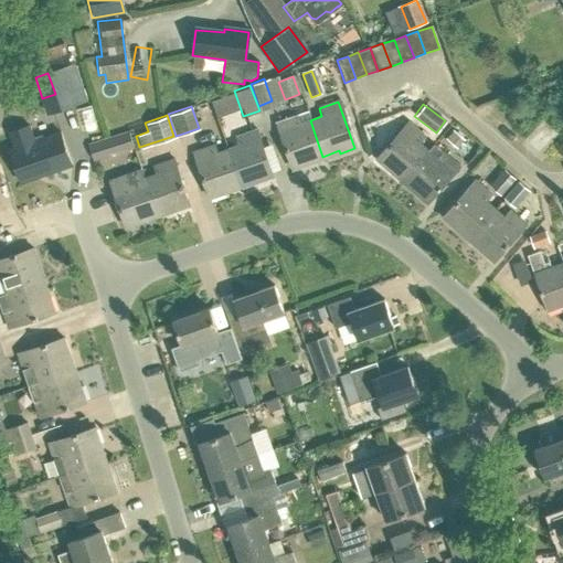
[(275,124),(291,171),(307,166),(306,162),(322,157),(310,120),(298,125),(296,116),(275,124)]
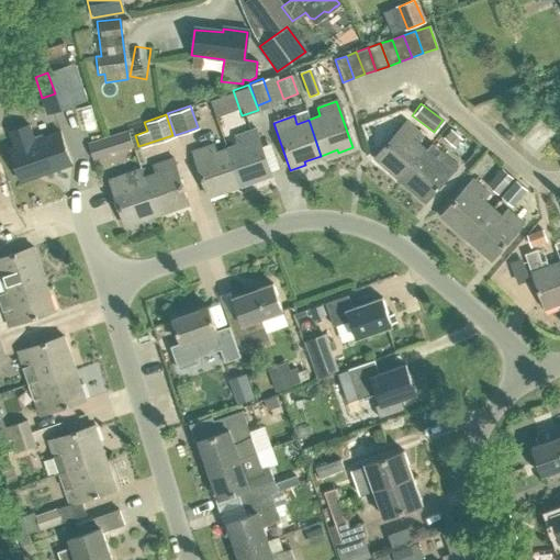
[(390,167),(402,177),(426,150),(417,143),(423,136),(406,122),(374,158),(388,169),(390,167)]
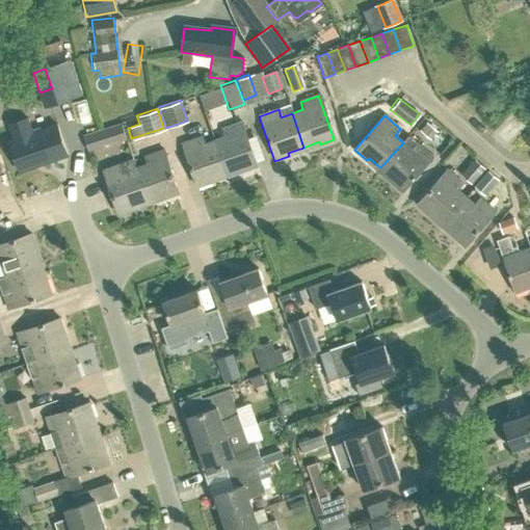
[(12,140),(7,142),(18,173),(67,156),(56,126),(32,134),(27,118),(7,126),(12,140)]
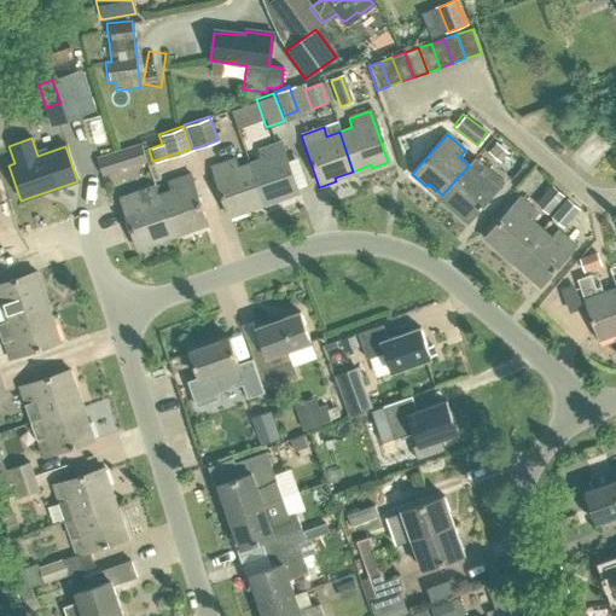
[(248,164),(261,203),(279,197),(280,201),(297,195),(279,144),(257,151),(261,161),(248,164)]
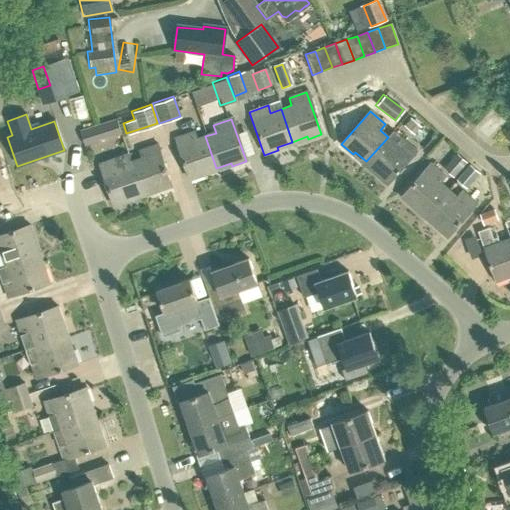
[(404,127),(414,136),(421,128),(411,119),(404,127)]
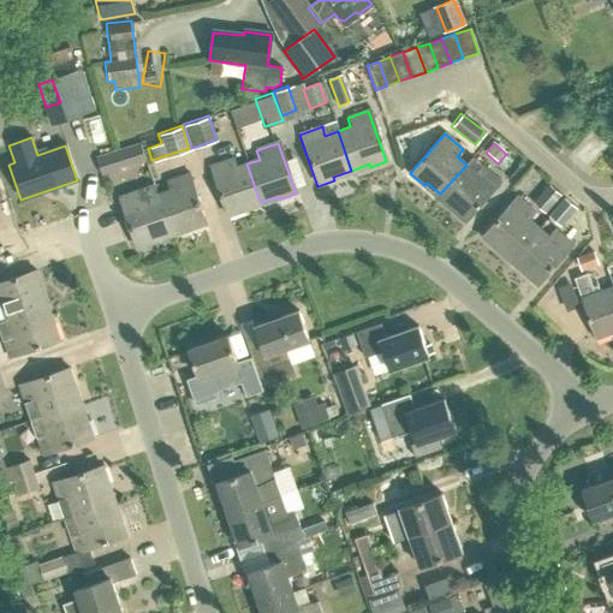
[(95,160),(101,177),(144,162),(140,146),(95,160)]
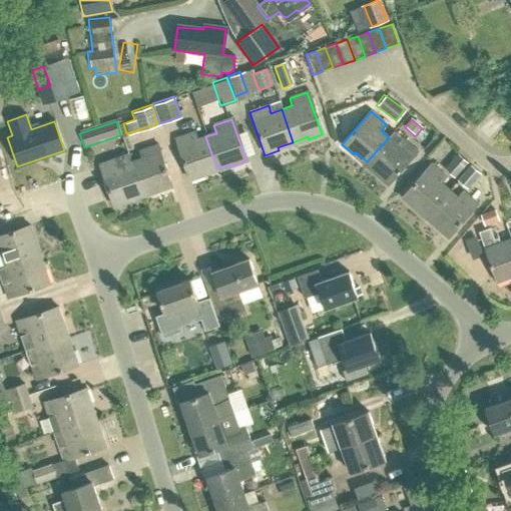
[(174,139),(189,181),(202,176),(202,174),(216,168),(205,136),(195,140),(192,132),(174,139)]
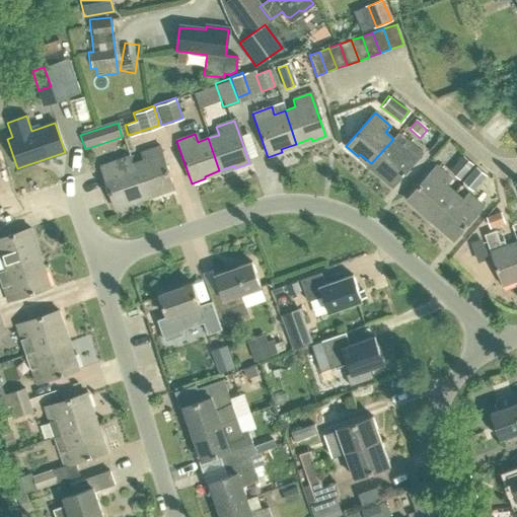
[(381,176),(392,187),(422,153),(408,141),(402,147),(393,139),(371,163),(383,174),(381,176)]
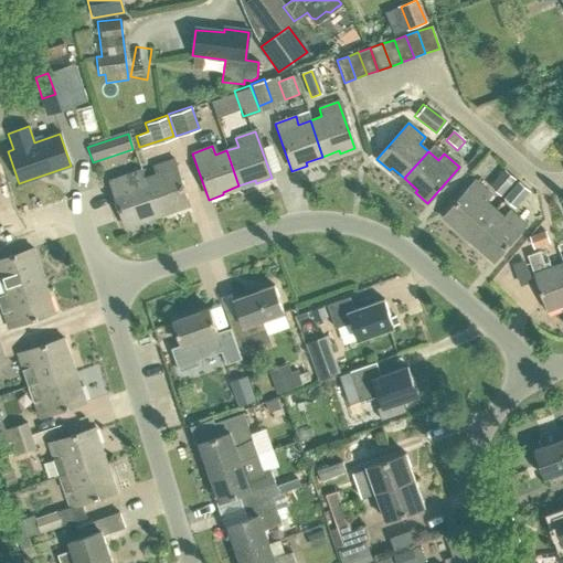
[(477,168),(486,180),(501,169),(494,158),(477,168)]
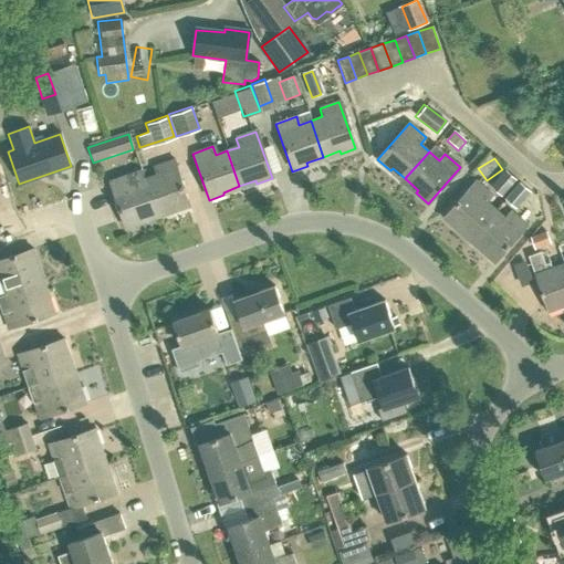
[(144,180),(156,216),(173,210),(174,212),(189,207),(173,160),(153,168),(156,176),(144,180)]
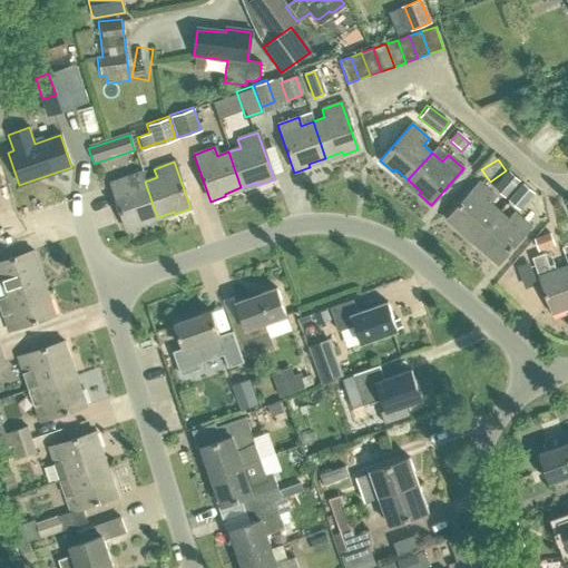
[(491,186),(503,197),(519,179),(507,169),(491,186)]
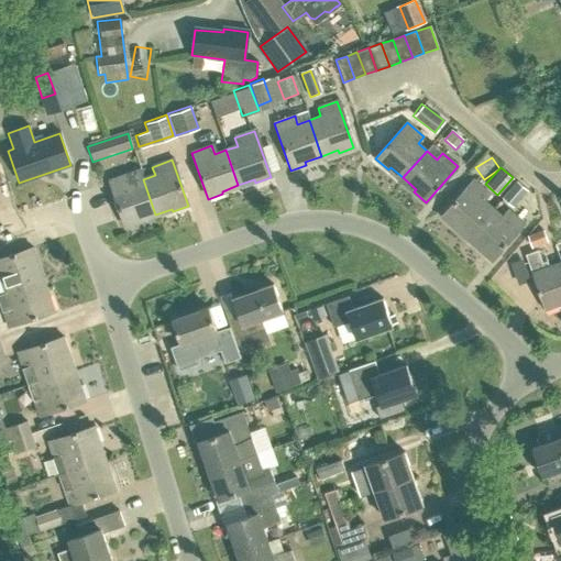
[(109,182),(125,229),(141,223),(140,220),(155,215),(143,179),(141,169),(109,182)]
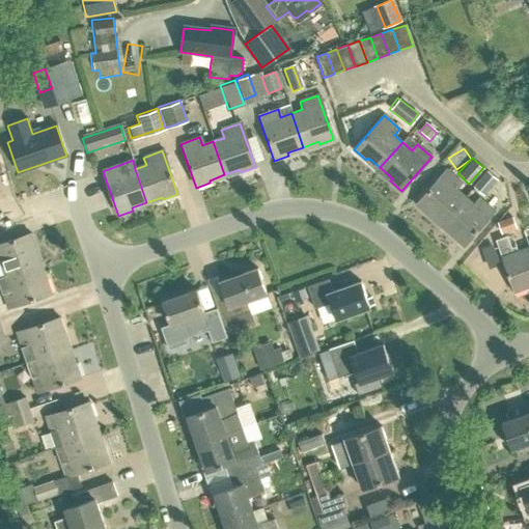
[(472,185),(482,194),(496,178),(485,169),(472,185)]
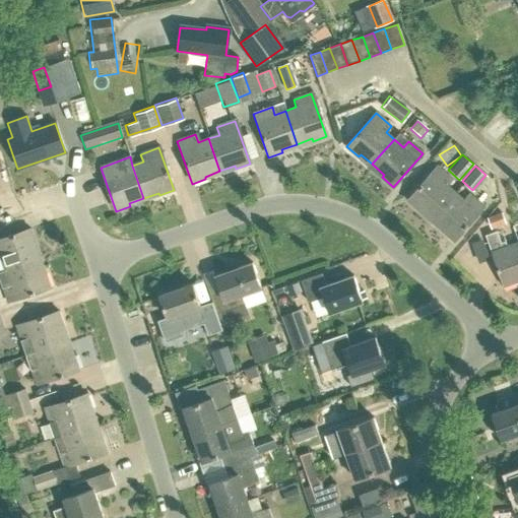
[(422,208),(433,218),(456,193),(447,185),(453,179),(438,167),(408,200),(419,210),(422,208)]
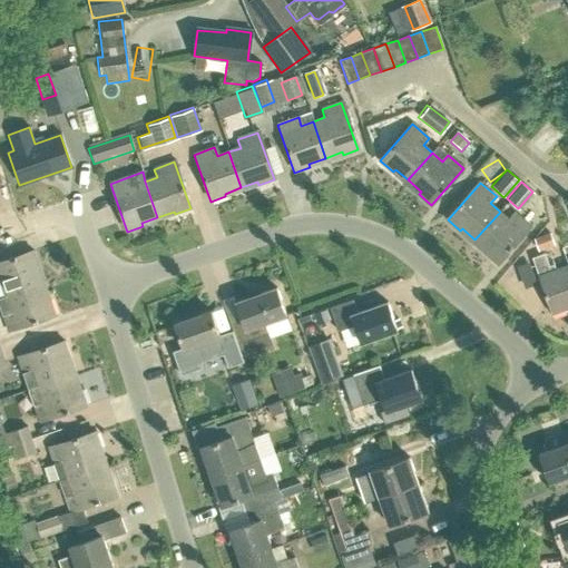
[(486,253),(499,264),(531,227),(516,213),(509,219),(500,212),(475,240),(488,251),(486,253)]
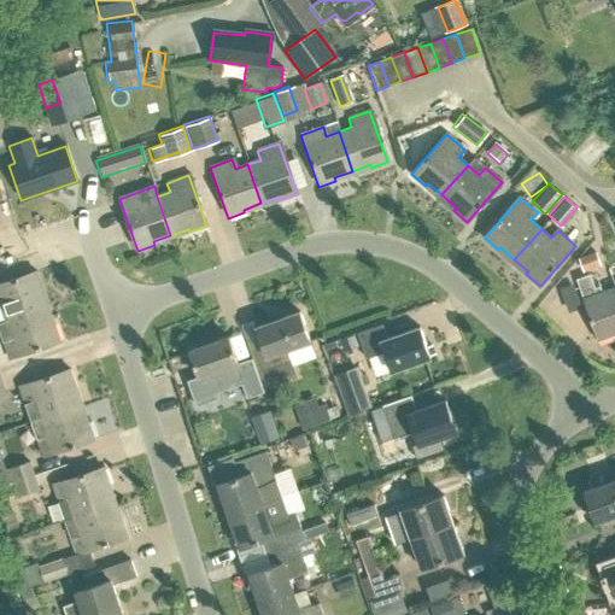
[(578,259),(584,274),(602,267),(596,252),(578,259)]
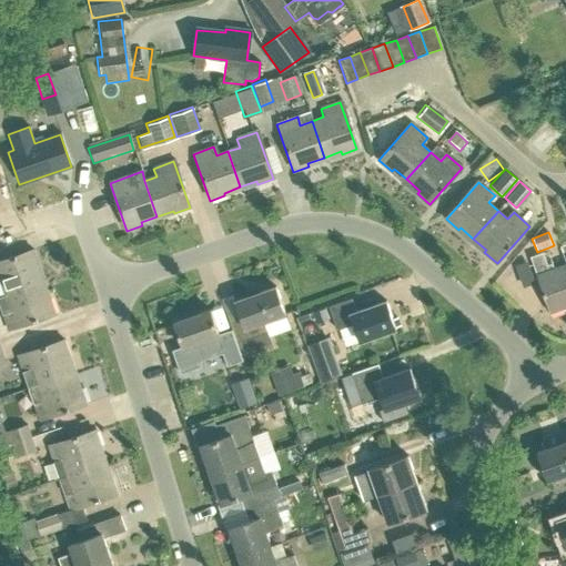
[(0,299),(41,285),(34,268),(38,266),(32,251),(0,262),(0,299)]
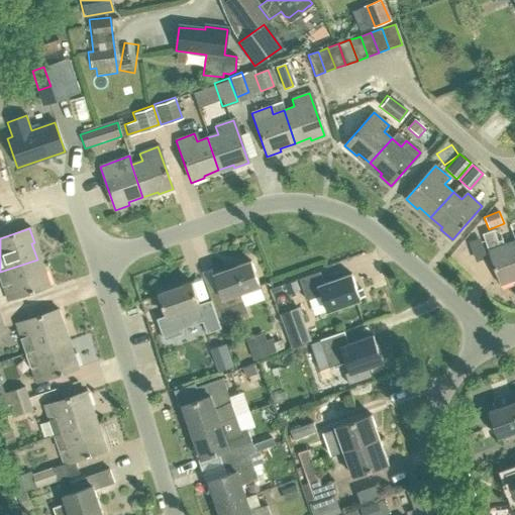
[(483,234),(501,286),(514,280),(514,240),(504,244),(502,240),(498,241),(494,230),(483,234)]
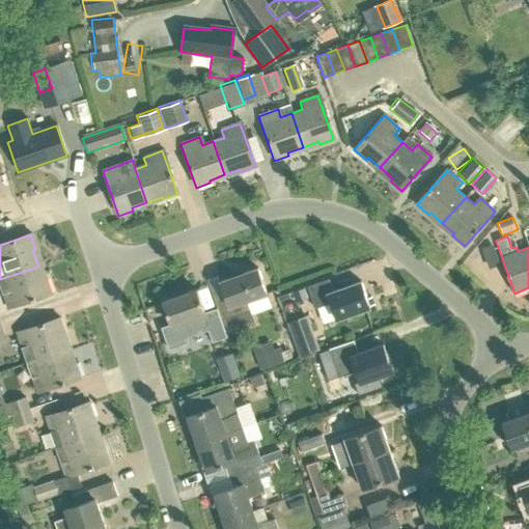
[(0,290),(7,310),(51,295),(46,280),(44,281),(38,267),(0,279),(0,290)]
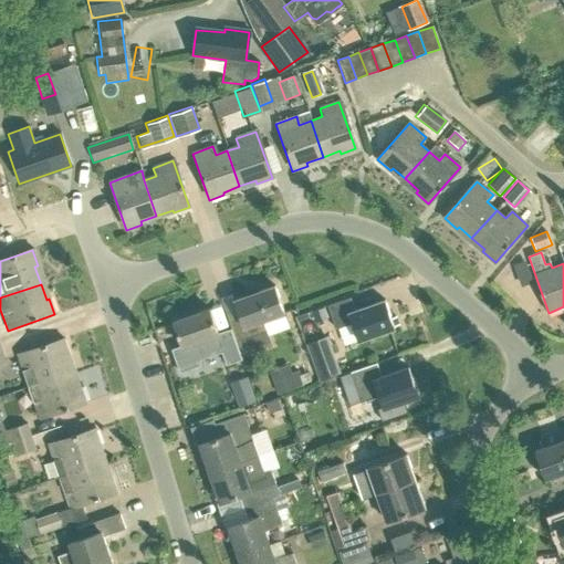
[(240,315),(227,320),(240,357),(267,348),(261,333),(265,332),(262,322),(283,314),(274,288),(236,301),(240,315)]
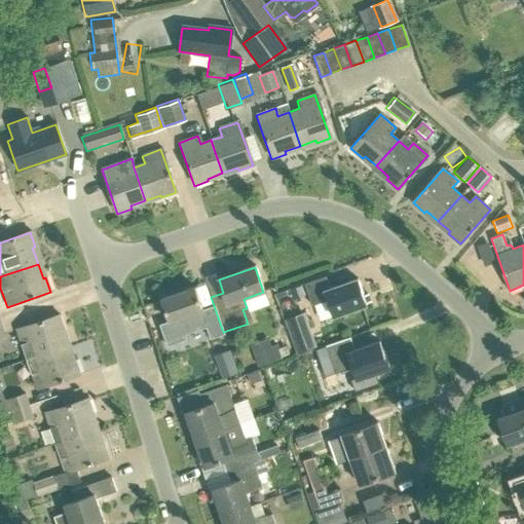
[(357,277),(329,288),(325,276),(304,285),(311,306),(328,300),(333,315),(366,303),(357,277)]
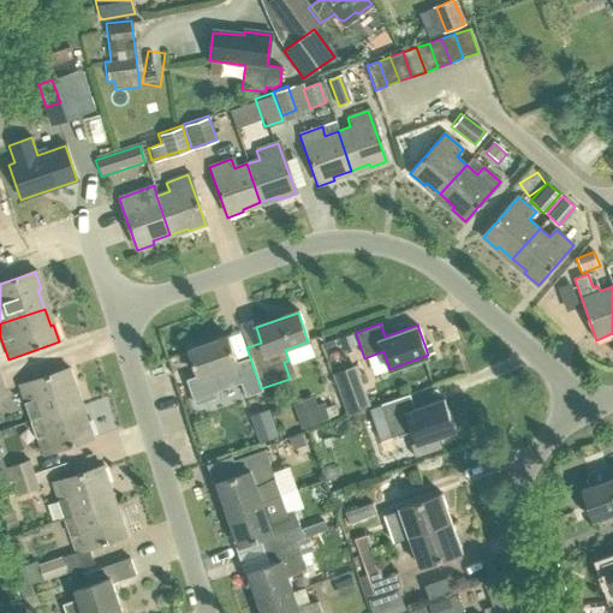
[(355,344),(351,332),(334,337),(339,349),(355,344)]
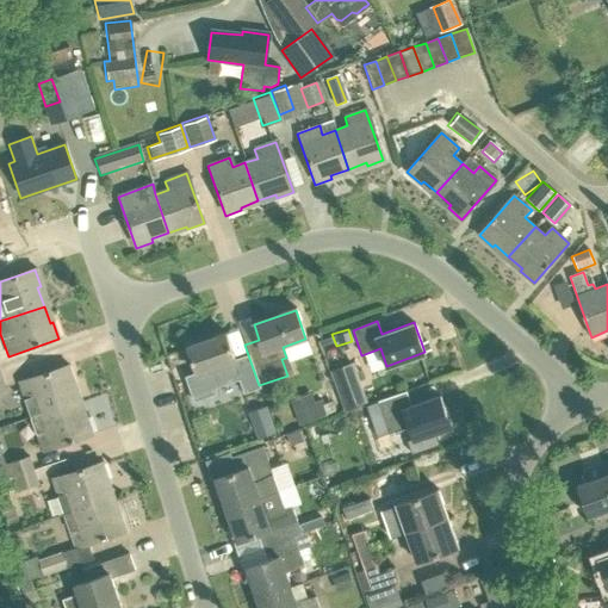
[(196,373),(184,377),(192,403),(217,395),(215,389),(239,380),(243,395),(260,389),(248,355),(234,360),(225,334),(186,348),(196,373)]
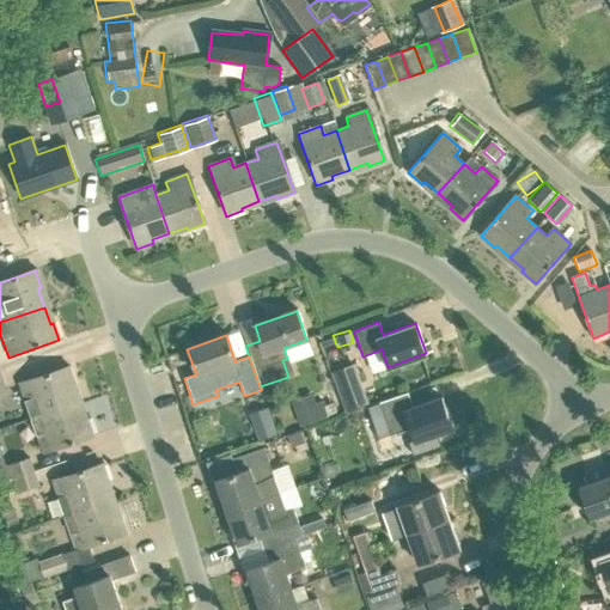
[(367,404),(353,366),(331,373),(345,412),(367,404)]
